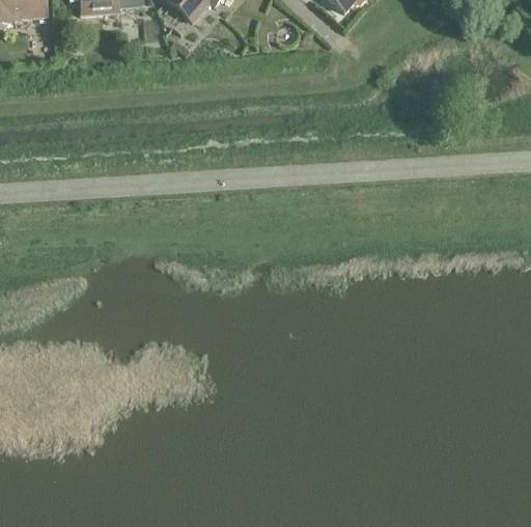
[(0,0),(0,28),(2,29),(5,25),(9,25),(9,23),(8,23),(8,19),(45,17),(43,0),(0,0)]
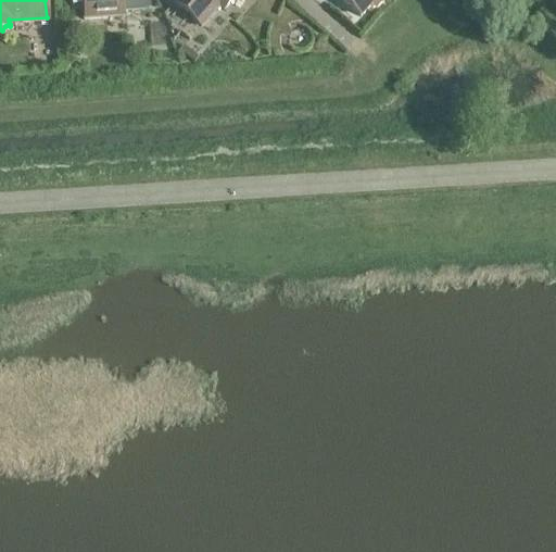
[(83,3),(83,16),(106,15),(106,11),(148,9),(144,0),(72,0),(72,4),(83,3)]
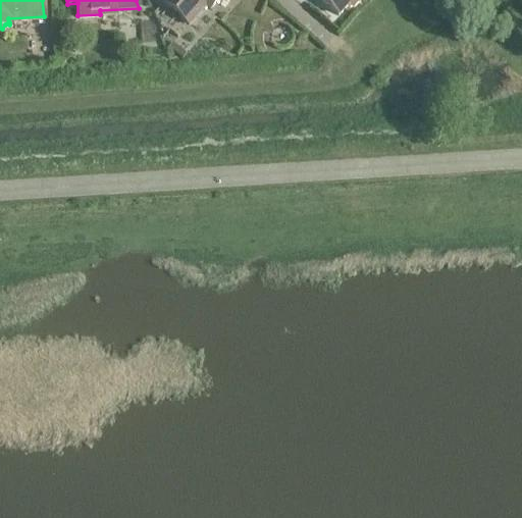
[(163,0),(188,21),(205,2),(210,6),(214,0),(163,0)]
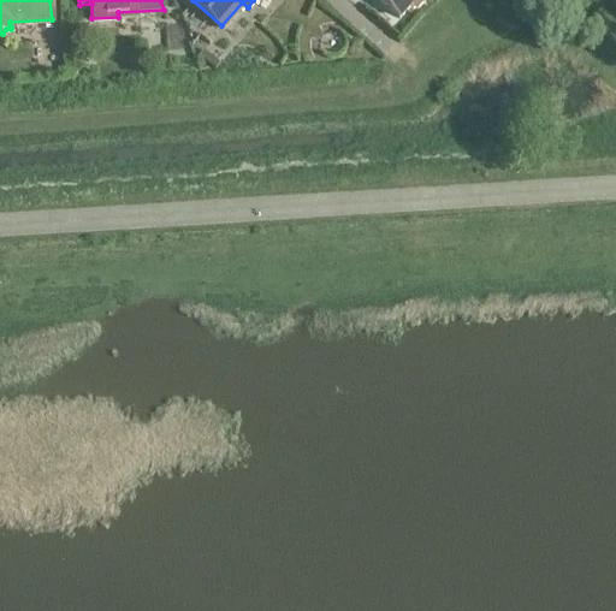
[(380,0),(398,16),(410,3),(412,4),(418,4),(420,0),(380,0)]
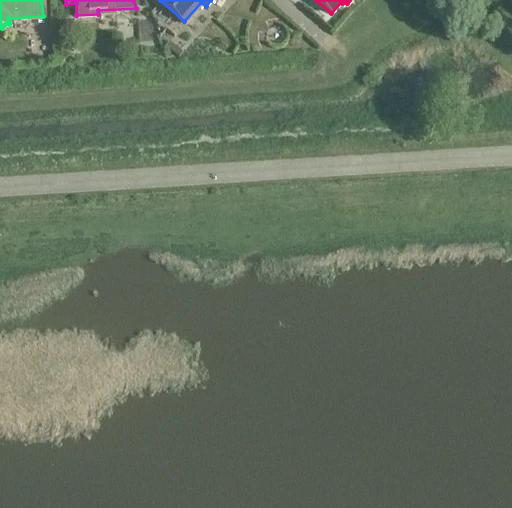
[(169,38),(165,43),(178,54),(182,49),(169,38)]
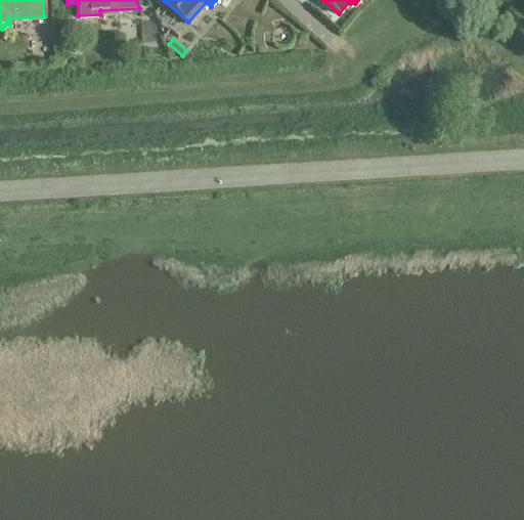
All buildings are outlined.
